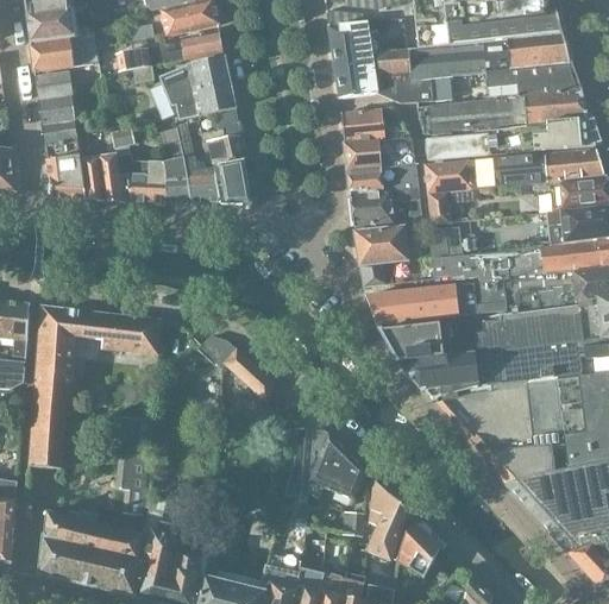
[(74,8),(73,0),(24,0),(26,14),(74,8)]
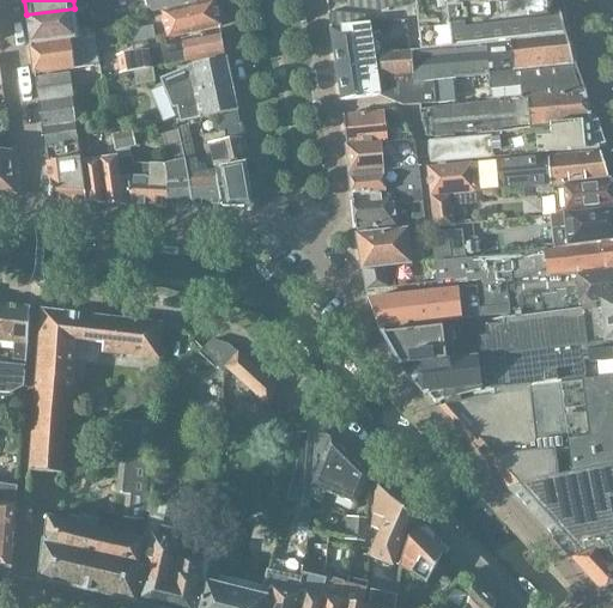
[(107,19),(107,18),(103,0),(89,0),(92,22),(107,19)]
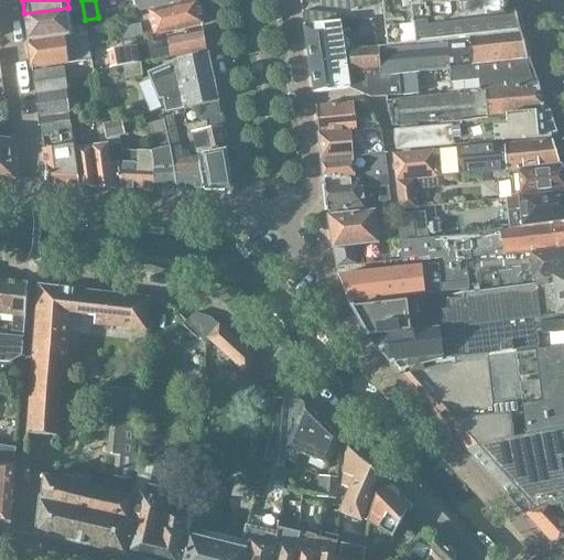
[(132,0),(134,11),(148,8),(187,0),(132,0)]
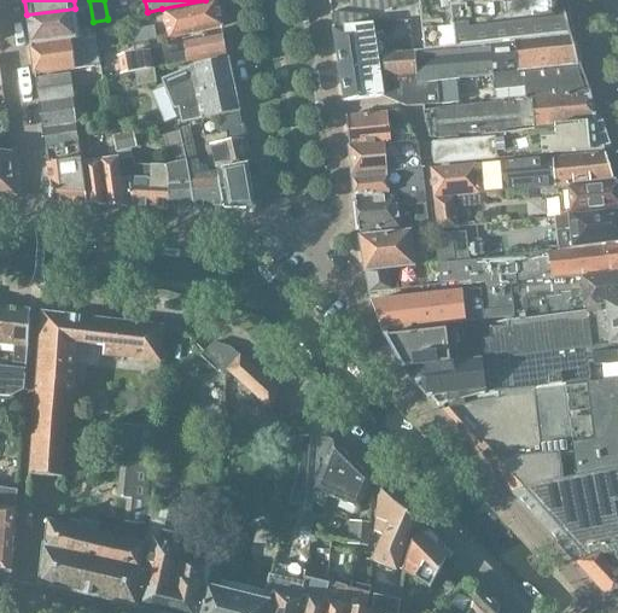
[(162,9),(167,35),(221,23),(217,0),(205,0),(162,9)]
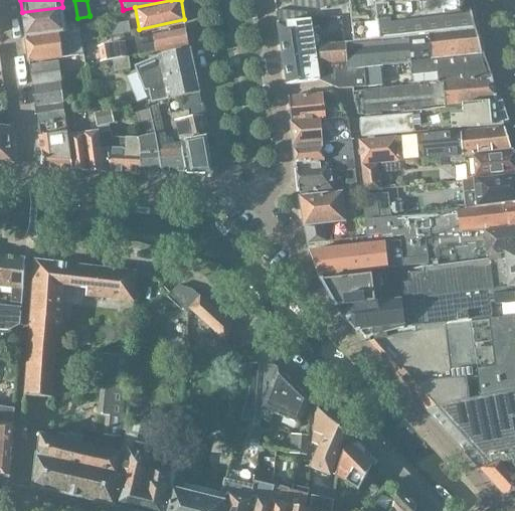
[(348,0),(353,39),(430,33),(474,27),(469,3),(468,0),(348,0)]
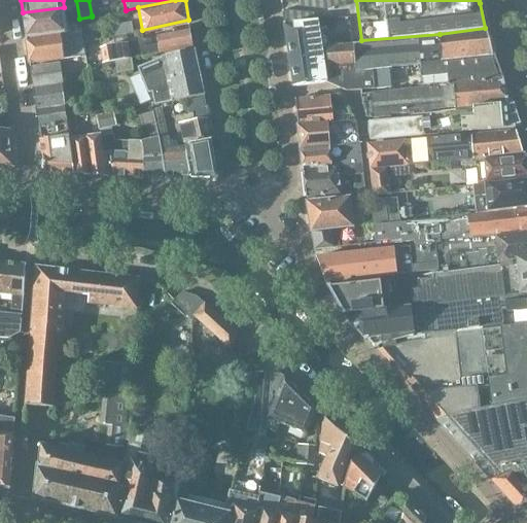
[(67,31),(64,7),(23,12),(26,37),(67,31)]
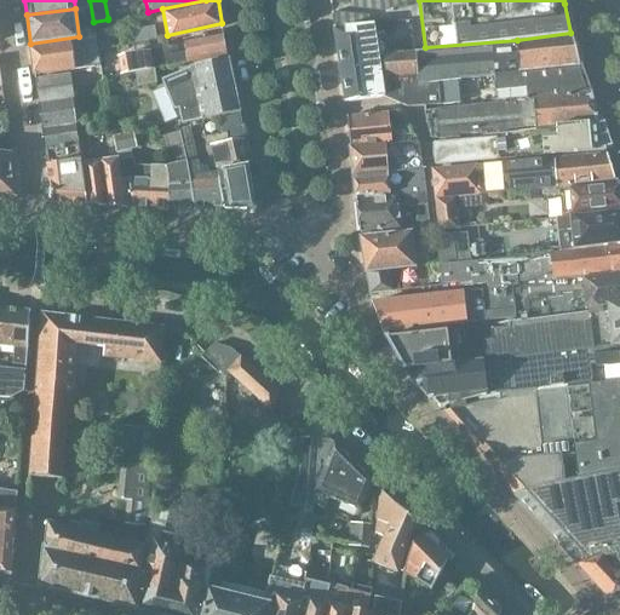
[(334,24),(345,98),(385,92),(379,52),(384,46),(383,40),(377,36),(374,19),(368,22),(368,15),(334,11),(334,24)]
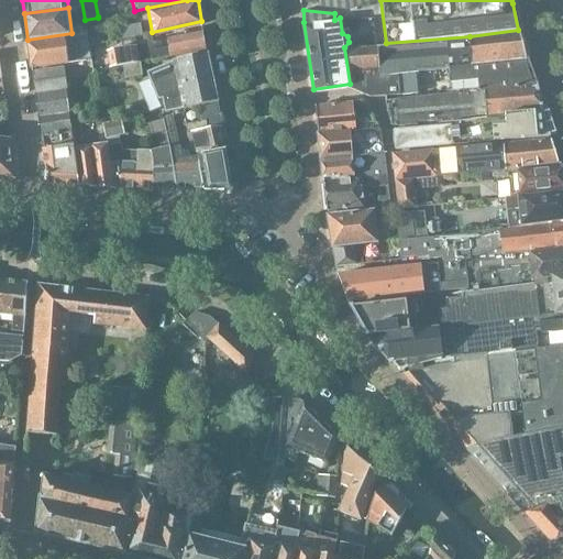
[(98,18),(85,20),(88,33),(89,42),(102,41),(101,34),(106,33),(102,15),(98,17),(98,18)]
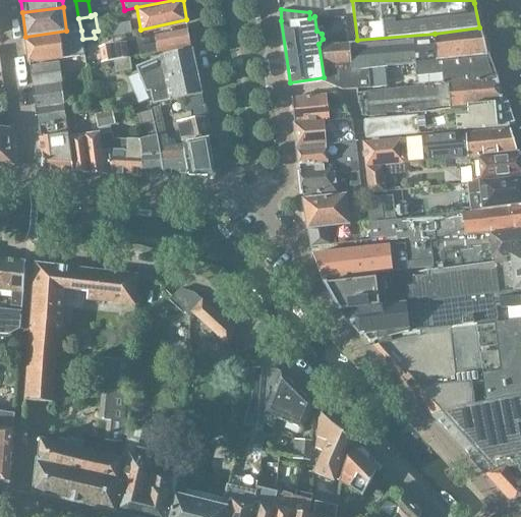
[(186,24),(154,31),(156,41),(143,43),(142,37),(127,40),(99,45),(102,60),(113,58),(129,55),(190,44),(186,24)]
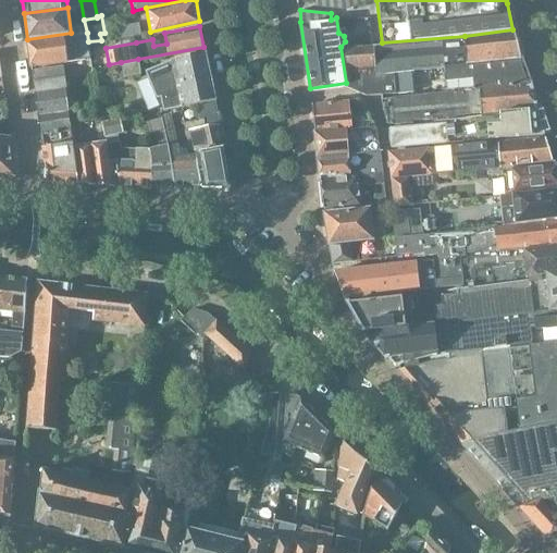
[(520,56),(512,29),(465,36),(382,42),(345,46),(346,68),(346,83),(346,84),(366,93),(413,89),(412,82),(423,81),(425,83),(433,82),(435,80),(438,80),(438,77),(442,77),(441,65),(444,65),(521,59),(520,56)]
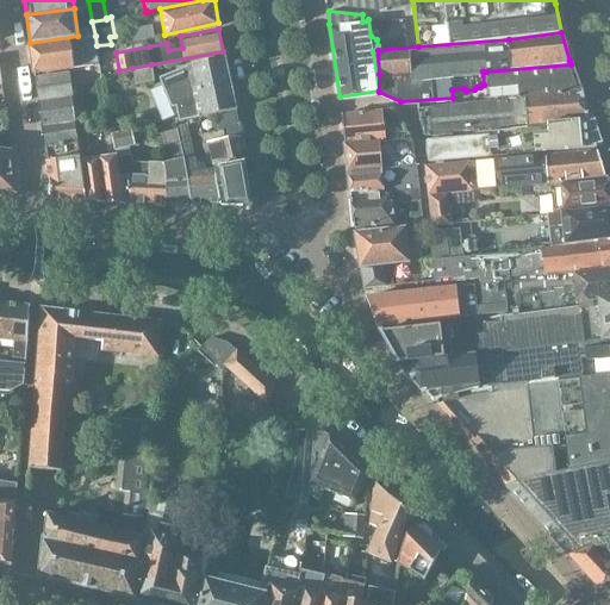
[(74,64),(99,61),(97,45),(95,36),(30,44),(35,72),(74,66),(74,64)]
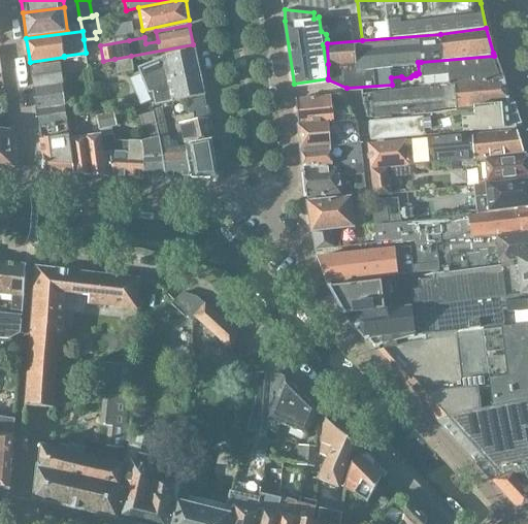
[(203,93),(199,70),(194,47),(161,55),(137,65),(140,71),(130,76),(140,102),(154,95),(155,102),(171,99),(171,100),(196,95),(203,93)]
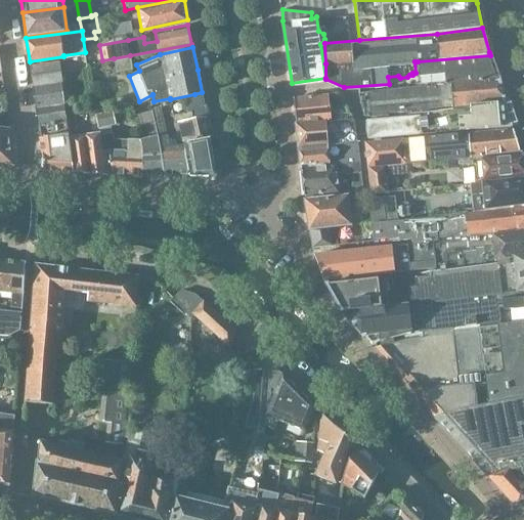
[(133,68),(130,55),(114,58),(116,71),(133,68)]
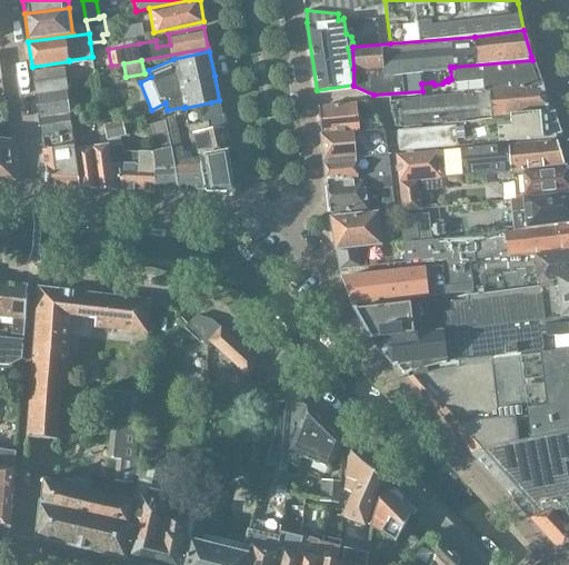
[(541,83),(532,60),(453,67),(456,92),(541,85),(541,83)]
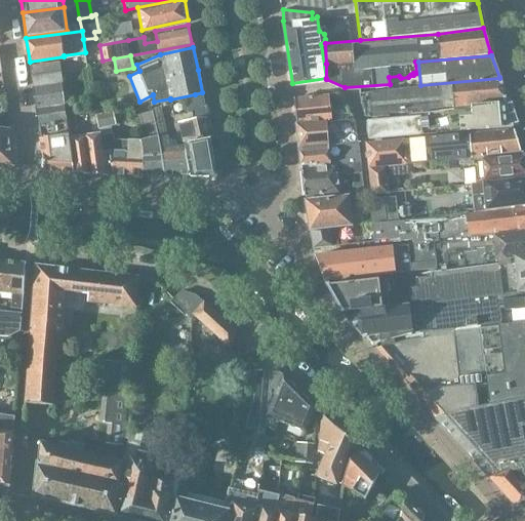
[(65,103),(63,81),(59,61),(30,65),(33,84),(36,106),(65,103)]
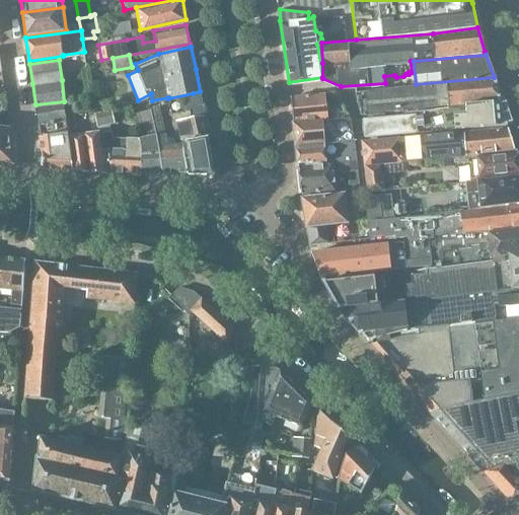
[(500,101),(494,77),(416,84),(365,89),(355,90),(360,113),(367,115),(384,113),(384,111),(402,108),(403,112),(422,109),(425,109),(500,101)]
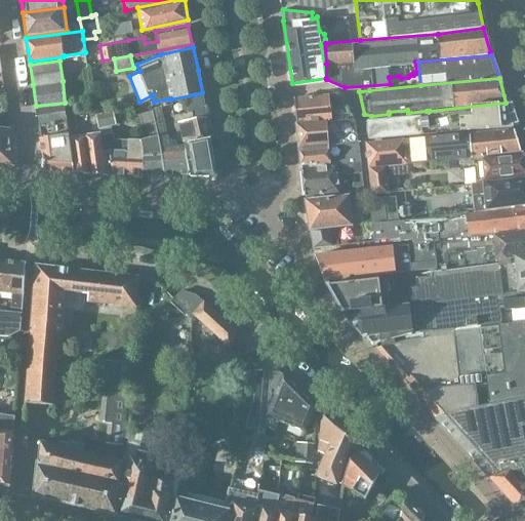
[(210,138),(202,92),(195,94),(197,109),(172,114),(177,139),(178,144),(185,143),(210,138)]
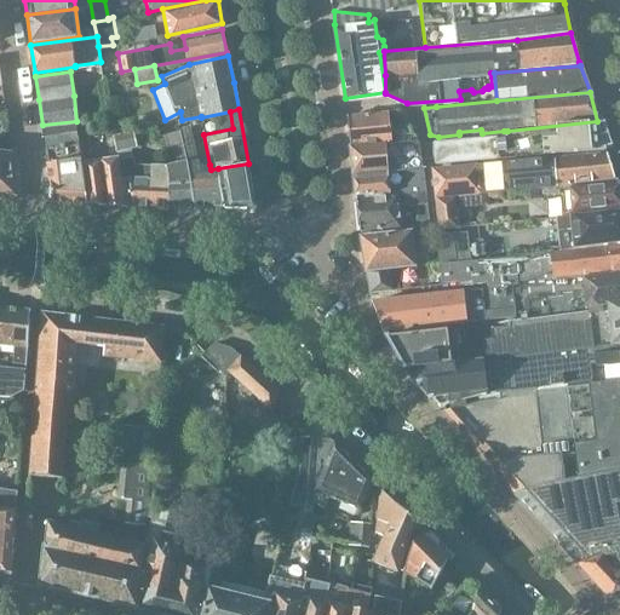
[(350,143),(418,138),(409,127),(391,130),(389,110),(346,114),(350,143)]
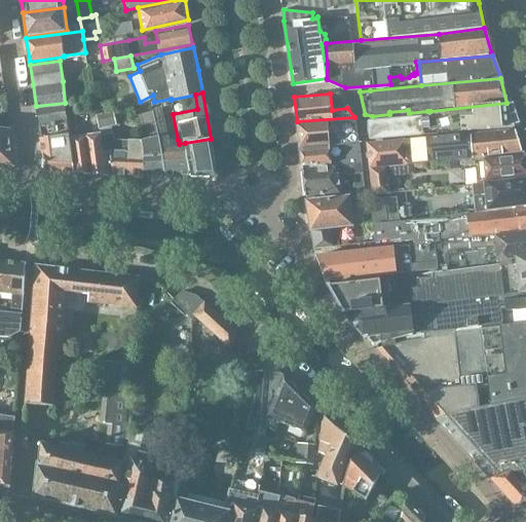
[(67,120),(65,103),(36,106),(38,122),(39,122),(67,120)]
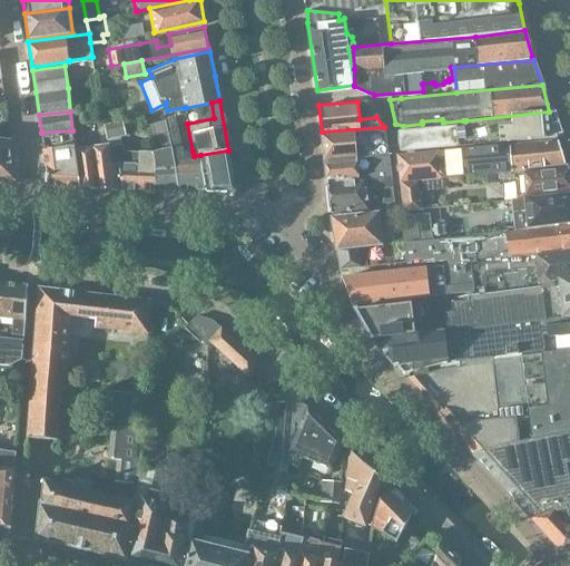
[(550,111),(549,111),(467,120),(469,144),(557,136),(550,111)]
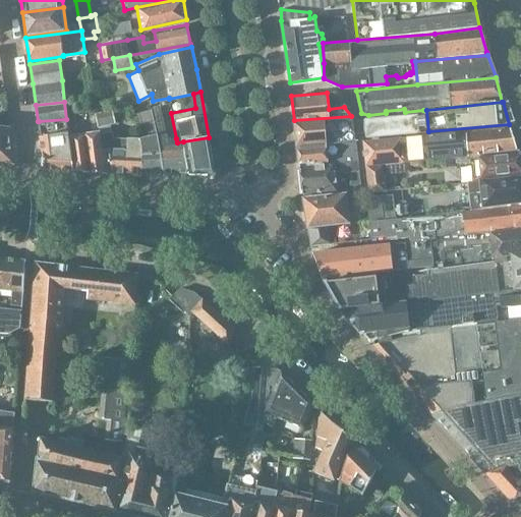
[(188,172),(183,141),(177,142),(176,138),(167,135),(160,104),(151,107),(151,108),(164,173),(188,172)]
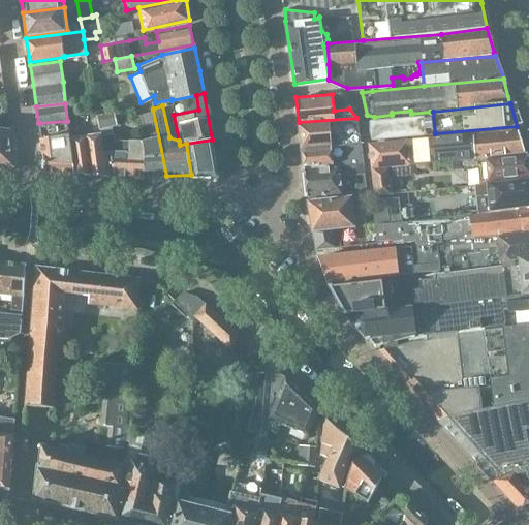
[(96,114),(98,121),(99,128),(112,125),(117,124),(114,110),(96,114)]
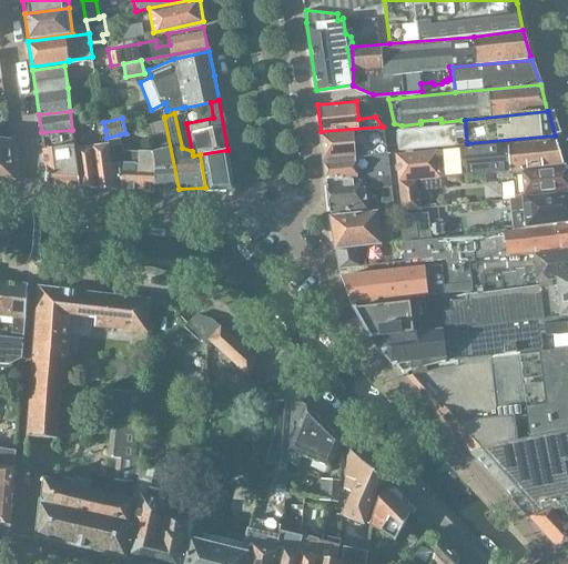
[(179,189),(164,118),(145,123),(149,134),(158,132),(162,148),(152,150),(155,190),(179,189)]
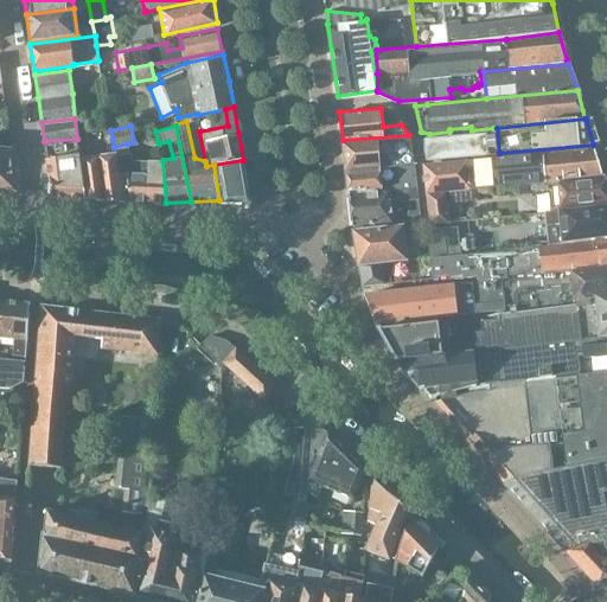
[(499,153),(497,128),(493,128),(493,129),(483,130),(484,132),(425,136),(423,148),(426,159),(499,153)]
